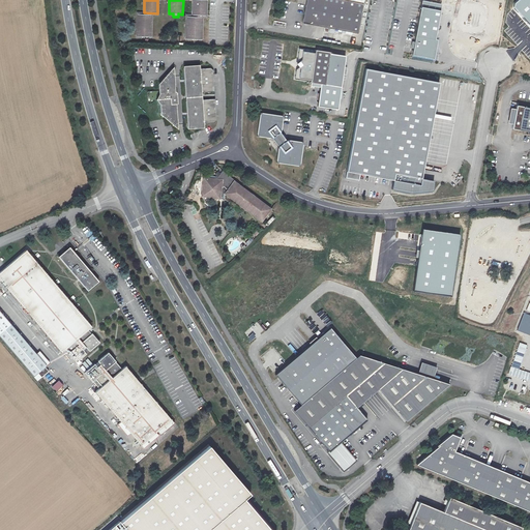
[(193,0),(194,0),(193,16),(206,16),(206,0),(193,0)]
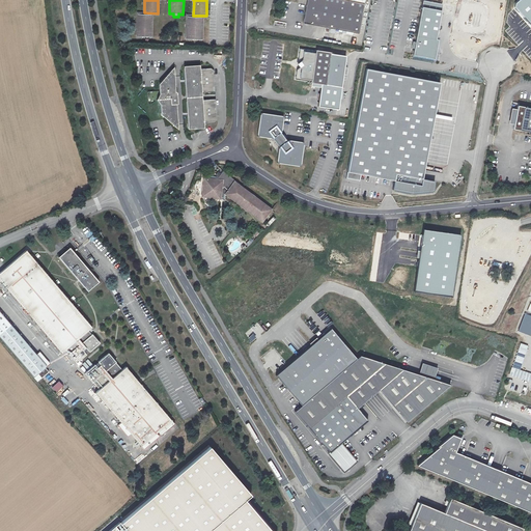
[(307,0),(303,23),(359,33),(364,0),(307,0)]
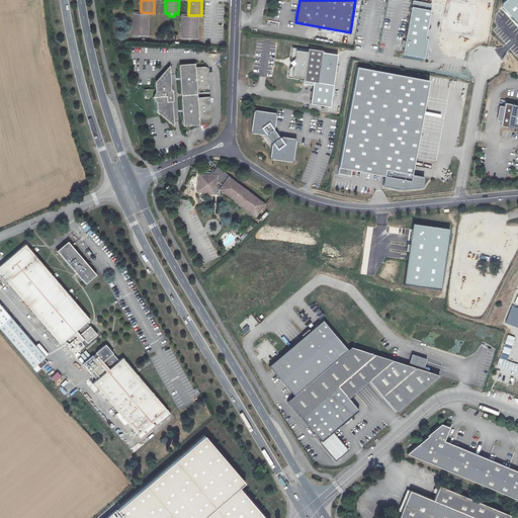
[(517,0),(505,0),(502,3),(502,7),(517,25),(517,0)]
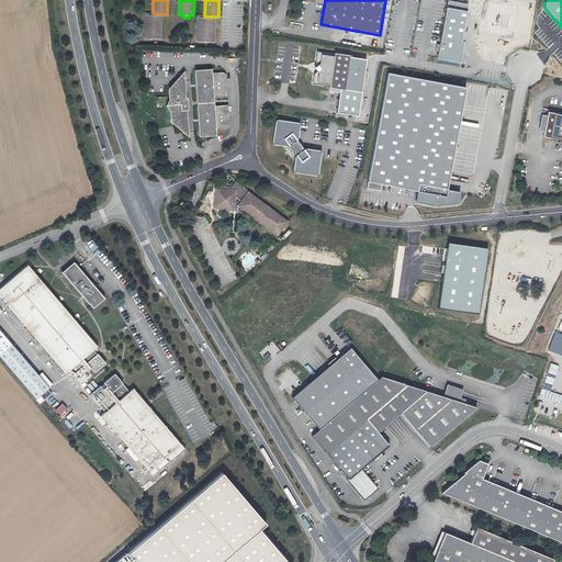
[(448,1),(438,58),(461,63),(465,43),(463,42),(470,4),(448,1)]
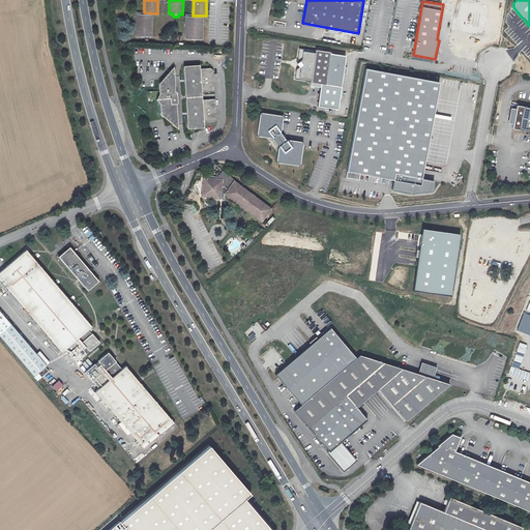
[(151,15),(138,15),(137,36),(151,37),(151,15)]
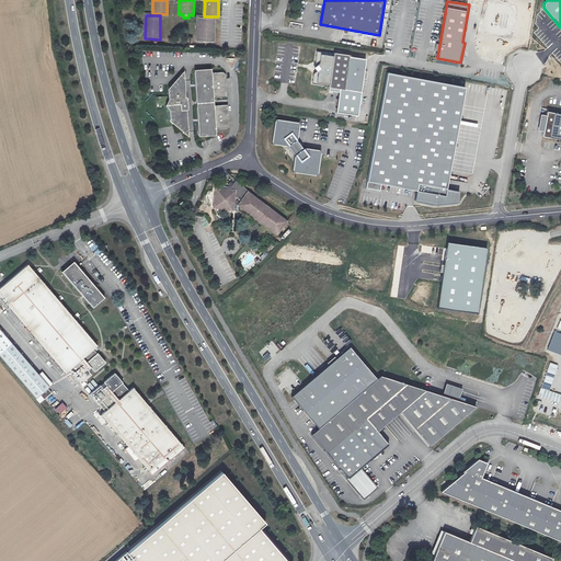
[(215,19),(198,18),(197,42),(214,42),(215,19)]
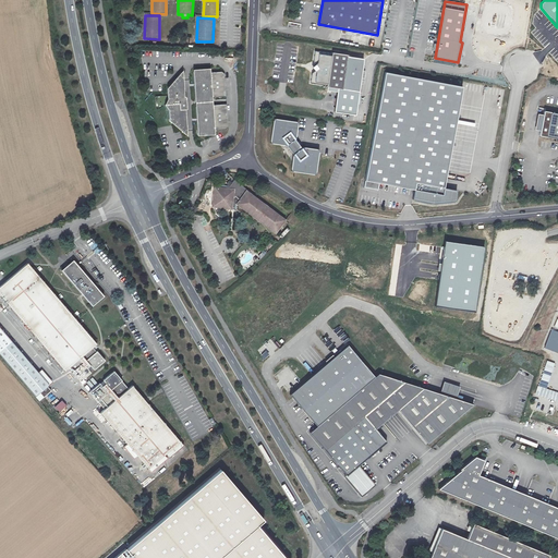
[(310,83),(327,85),(327,86),(359,92),(361,77),(364,79),(365,71),(362,71),(364,58),(348,56),(348,55),(331,52),(331,55),(314,51),(313,62),(315,64),(313,65),(312,69),(314,71),(311,73),(310,83)]
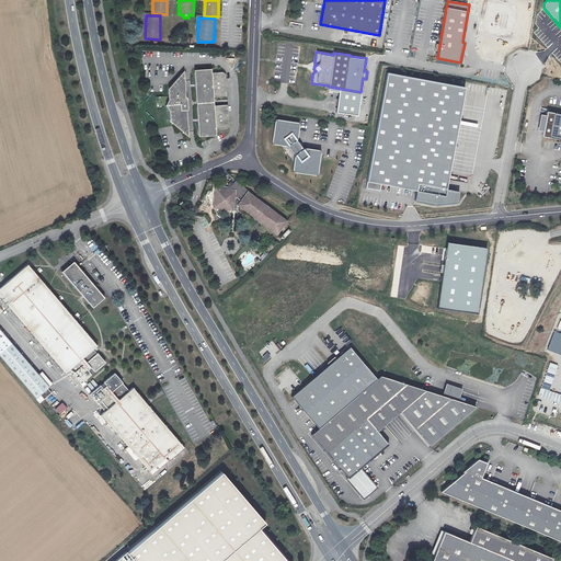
[(212,101),(214,99),(225,98),(227,95),(226,75),(224,72),(212,72),(212,69),(194,70),(196,101),(212,101)]
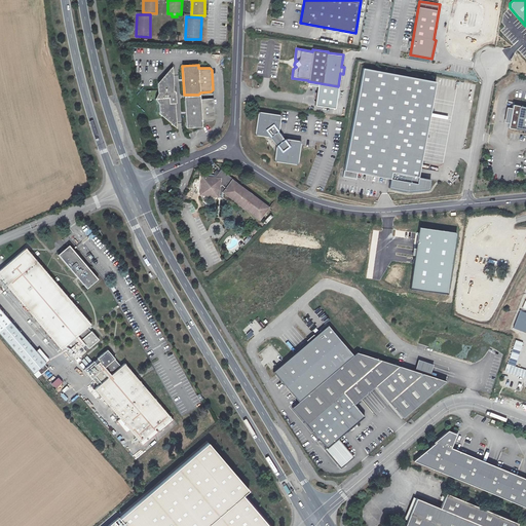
[(155,99),(159,104),(159,113),(175,126),(177,126),(175,103),(177,103),(176,91),(175,91),(173,68),(171,68),(157,83),(158,92),(155,99)]
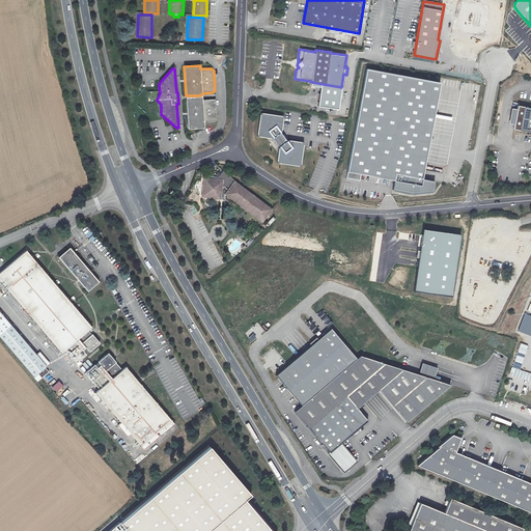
[(440,83),(366,68),(347,172),(348,172),(347,178),(360,180),(361,174),(395,180),(393,190),(412,194),(431,192),(434,180),(422,178),(440,83)]
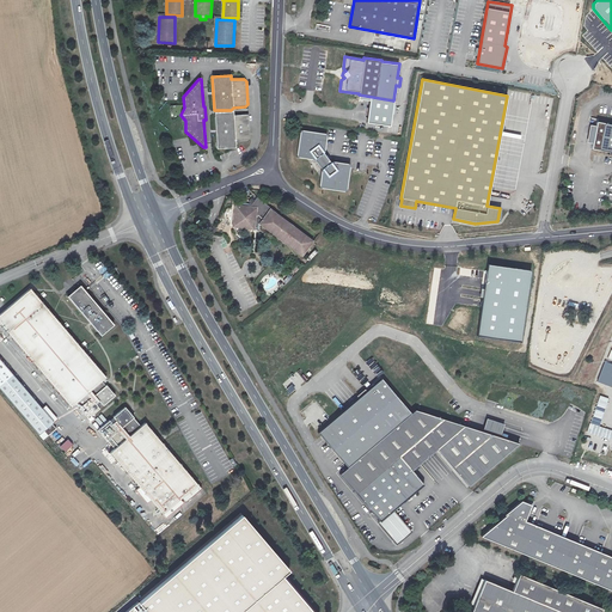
[(369,101),(366,122),(390,126),(393,101),(359,95),(357,98),(369,101)]
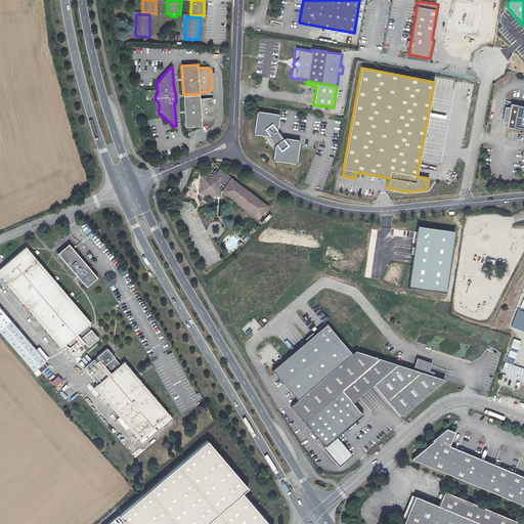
[(202,126),(202,122),(212,122),(214,120),(213,100),(210,98),(200,98),(198,97),(183,98),(185,127),(202,126)]
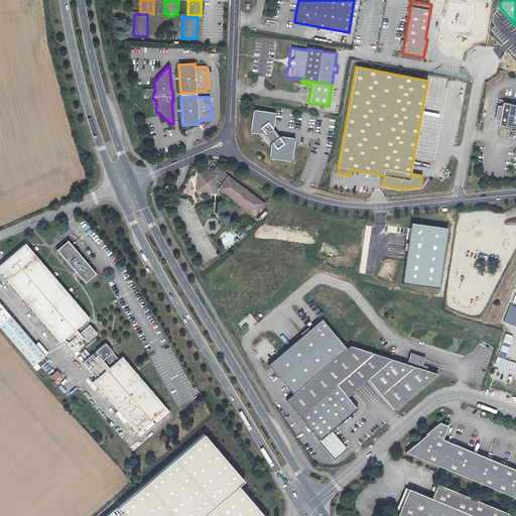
[(515,104),(502,102),(501,110),(499,120),(498,125),(499,125),(515,128),(515,104)]
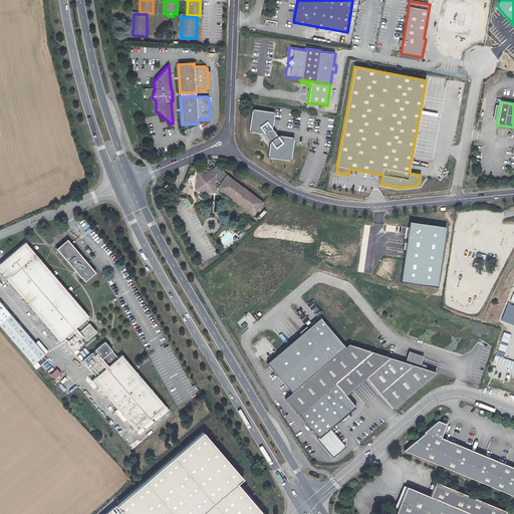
[(252,109),(249,132),(264,134),(268,139),(275,134),(271,129),(272,127),(274,112),(252,109)]
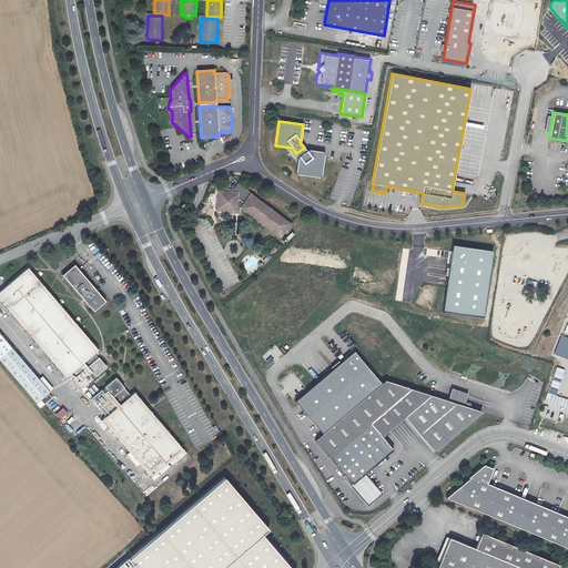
[(324,153),(307,150),(306,151),(304,148),(296,153),(300,156),(298,158),(296,173),(321,178),(324,156),(324,153)]
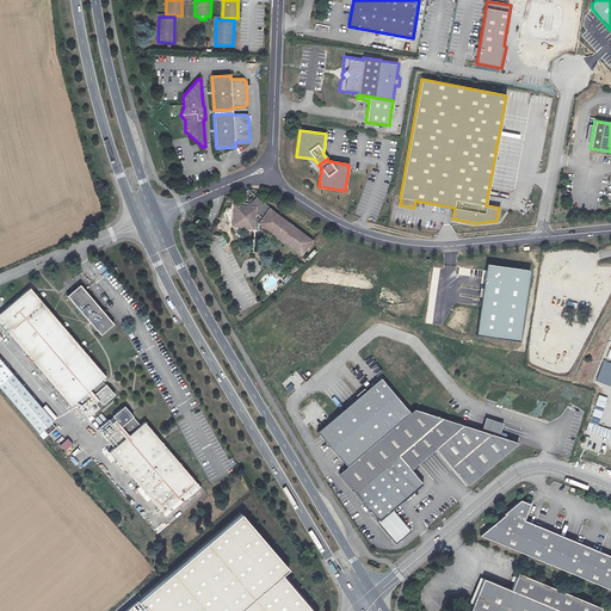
[(235,205),(233,226),(253,228),(254,224),(257,226),(258,223),(259,223),(301,255),(313,241),(270,209),(271,208),(257,197),(251,205),(247,204),(247,207),(235,205)]
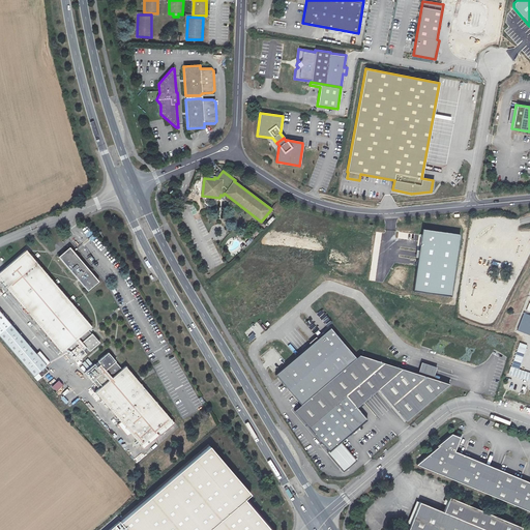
[(453,187),(464,178),(457,171),(447,180),(453,187)]
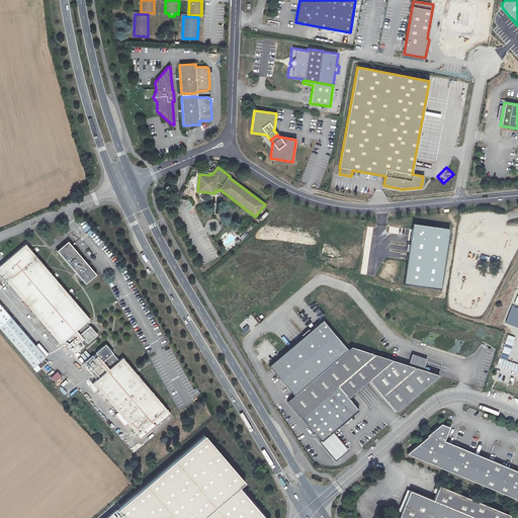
[(413,226),(405,285),(441,290),(450,232),(413,226)]
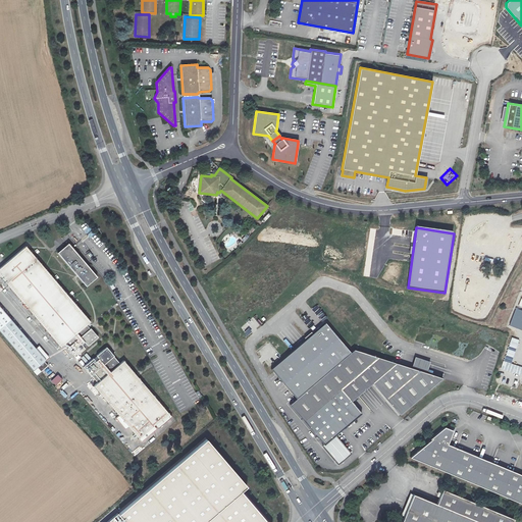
[(57,253),(87,286),(97,276),(68,243),(57,253)]
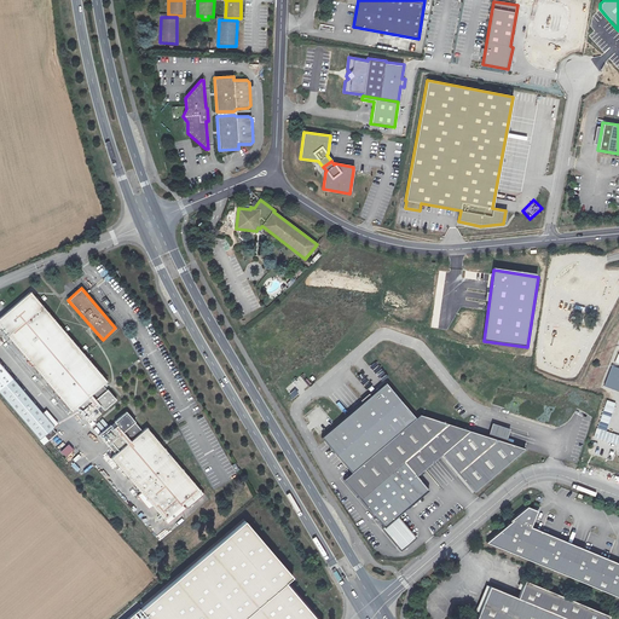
[(0,317),(0,327),(73,411),(76,408),(90,423),(116,399),(108,389),(106,391),(103,386),(108,381),(30,291),(0,317)]
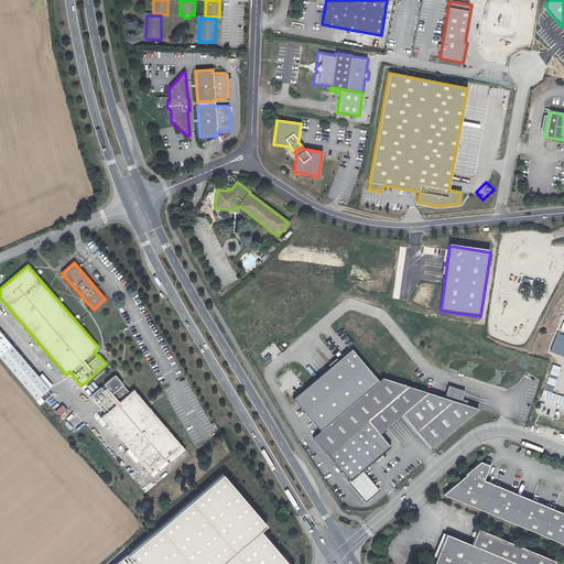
[(50,389),(0,331),(0,358),(40,405),(52,396),(47,390),(50,389)]
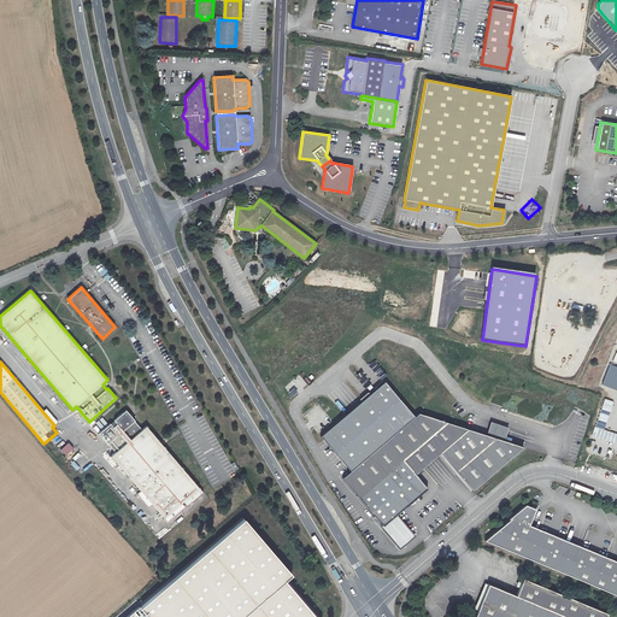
[(352,470),(416,415),(386,381),(322,435),(352,470)]
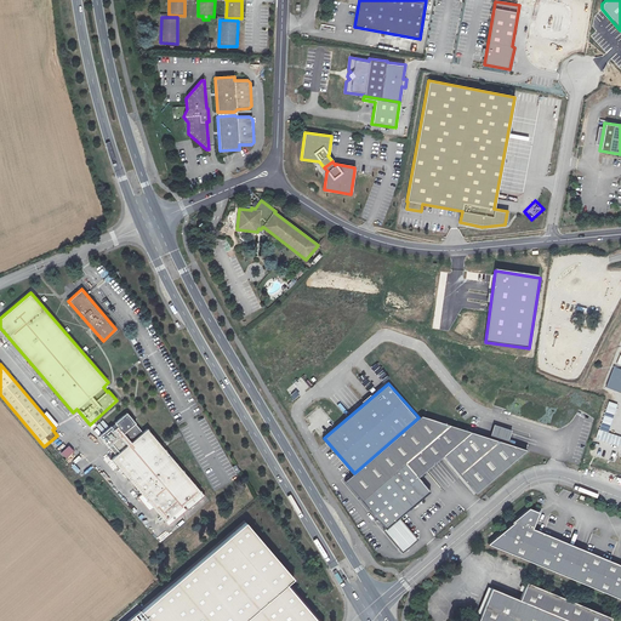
[(620,445),(620,436),(609,433),(617,404),(608,402),(597,440),(620,446),(620,445)]
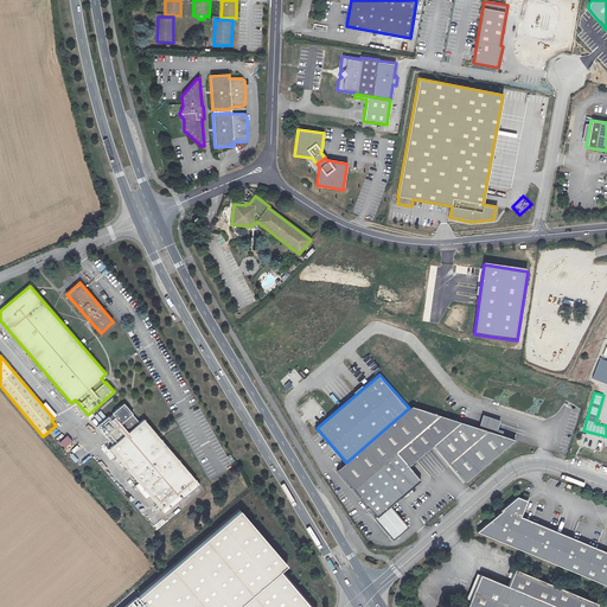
[(45,402),(43,406),(53,419),(57,415),(45,402)]
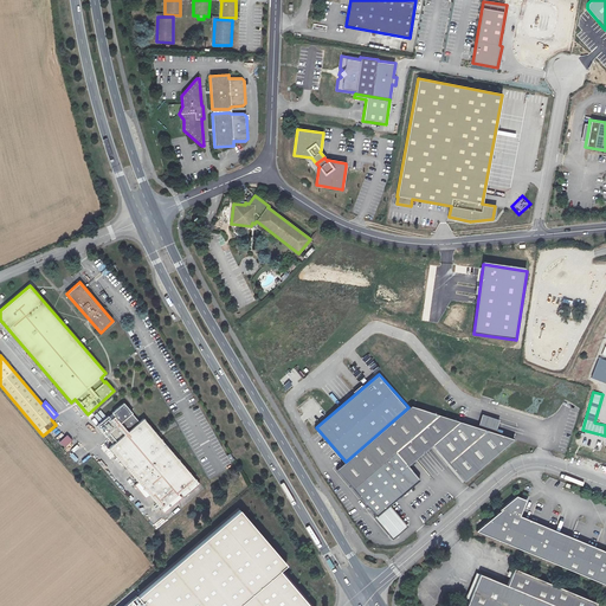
[(97,425),(113,444),(109,447),(137,482),(149,495),(161,509),(180,492),(184,497),(200,483),(195,479),(143,418),(140,421),(128,408),(129,407),(124,403),(97,425)]
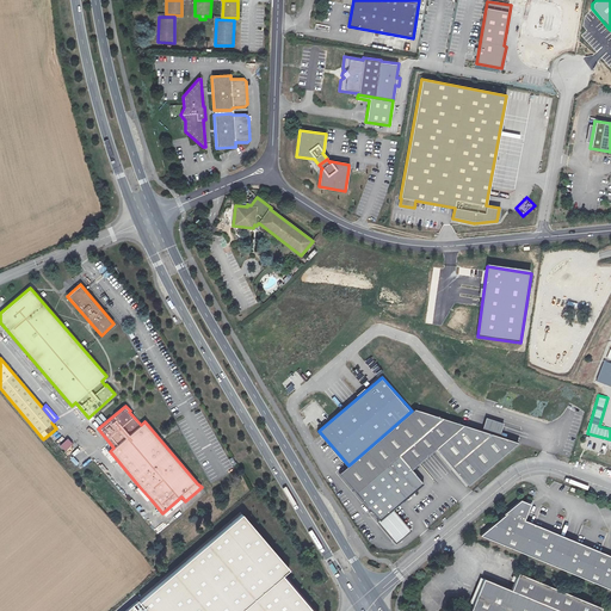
[(423,483),(411,470),(434,450),(466,488),(516,445),(498,438),(481,432),(414,409),(412,411),(349,466),(340,474),(357,493),(380,520),(378,522),(396,543),(411,531),(393,510),(423,483)]
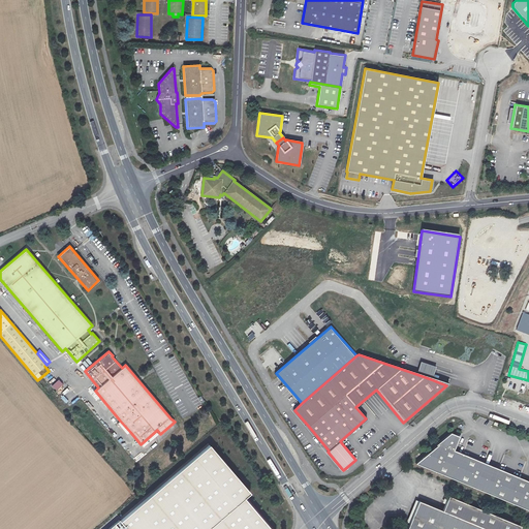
[(419,363),(416,374),(431,379),(435,367),(419,363)]
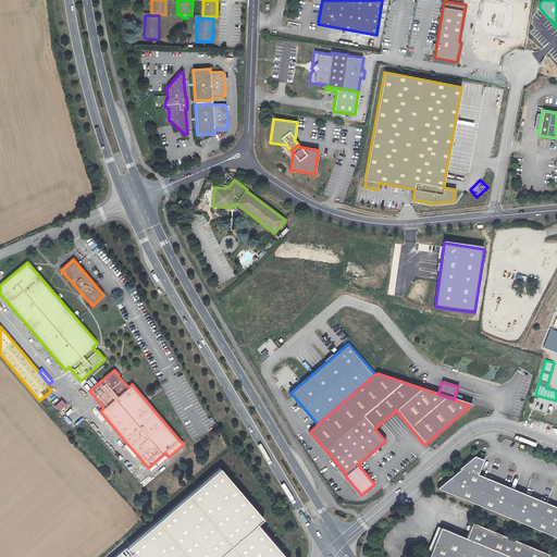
[(60,412),(66,405),(61,399),(54,407),(60,412)]
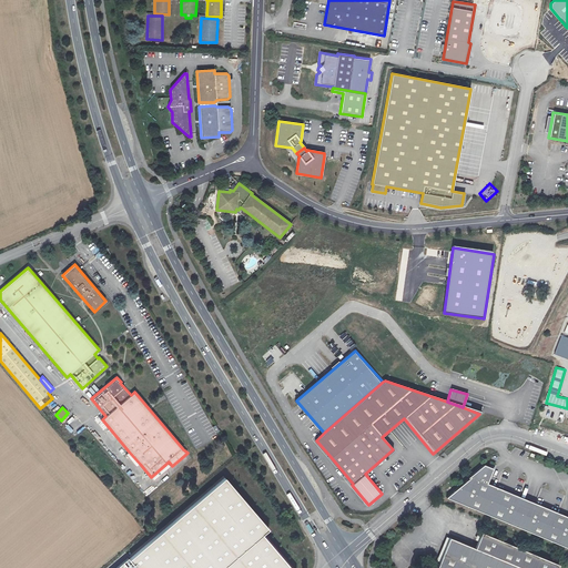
[(140,464),(129,452),(125,455),(135,467),(140,464)]
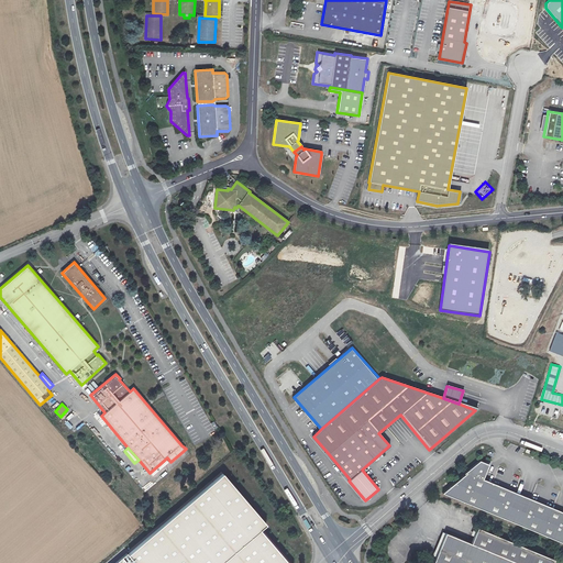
[(481,462),(443,494),(562,543),(562,514),(484,481),(489,465),(481,462)]
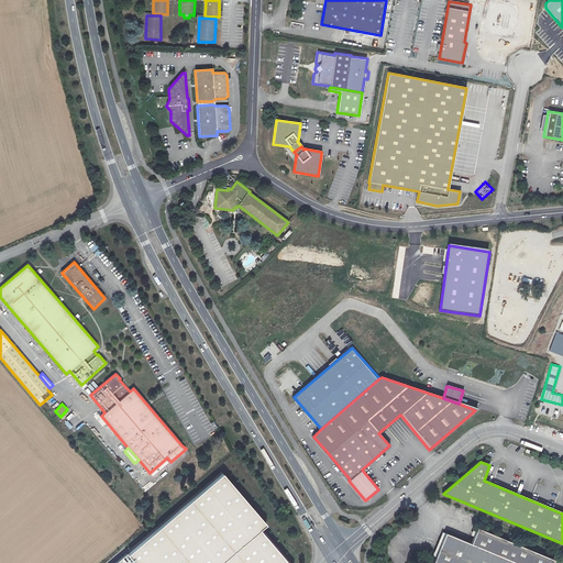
[(222,473),(114,562),(287,562),(260,530),(266,525),(222,473)]
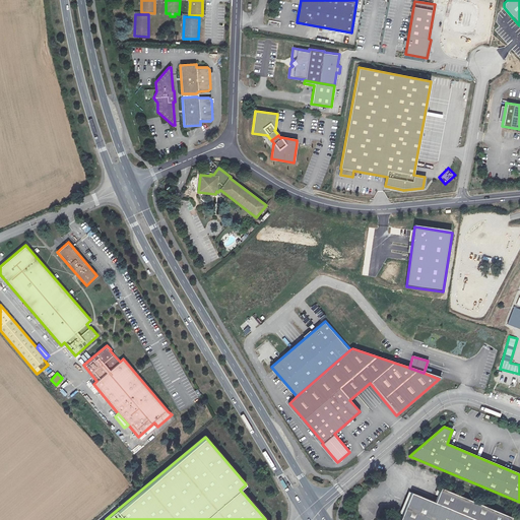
[(510,519),(512,517),(442,488),(436,502),(412,493),(400,519),(510,519)]
